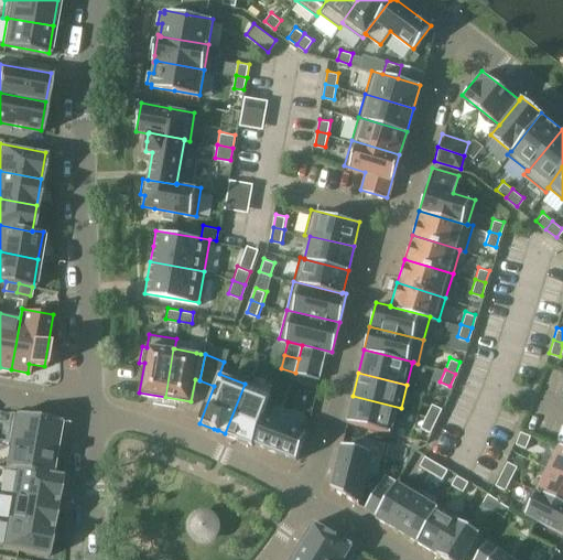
[(245,384),(225,433),(251,443),(252,441),(262,413),(270,394),(245,384)]
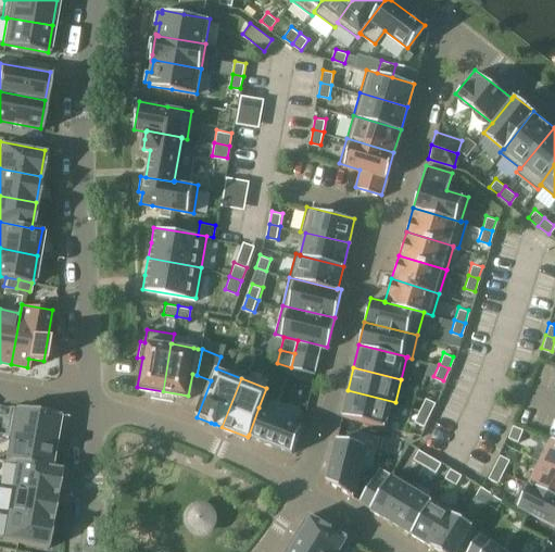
[(390,426),(395,402),(348,390),(341,414),(390,426)]
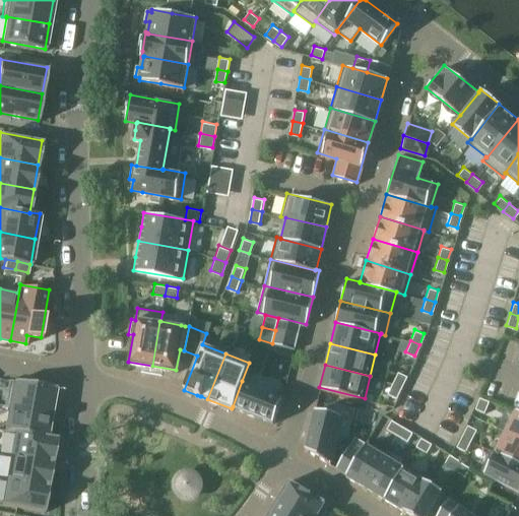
[(397,371),(392,382),(401,386),(406,375),(397,371)]
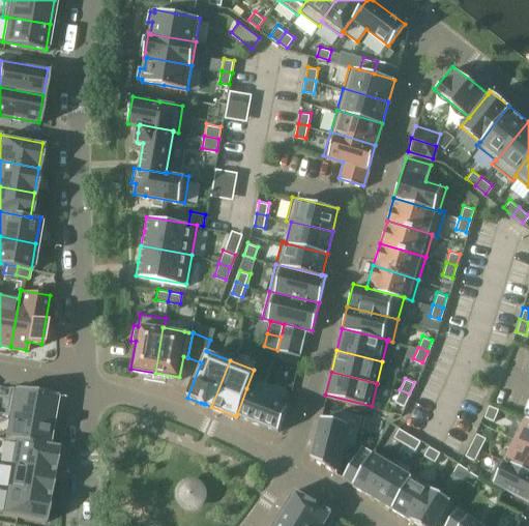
[(8,412),(52,419),(56,393),(8,385),(3,411),(8,412)]
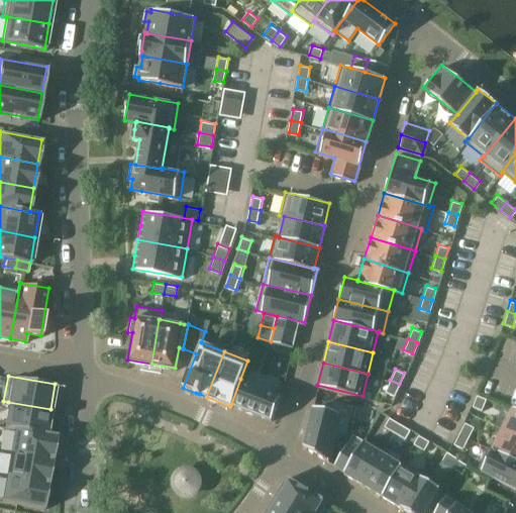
[(281,395),(240,379),(231,404),(271,419),(281,395)]
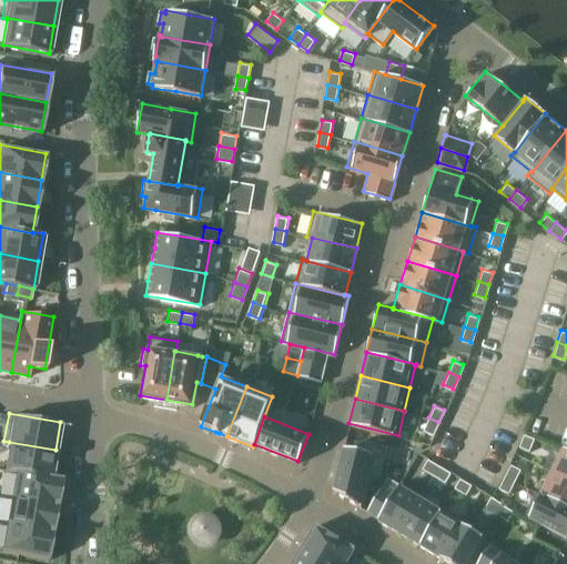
[(433,434),(438,422),(428,418),(423,429),(433,434)]
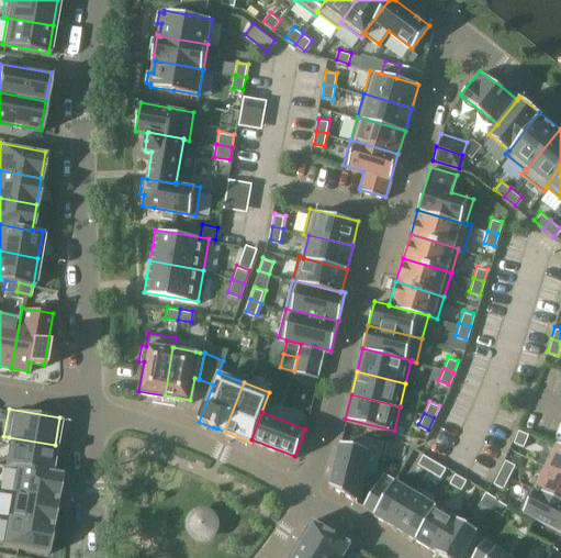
[(513,441),(523,445),(528,433),(518,428),(513,441)]
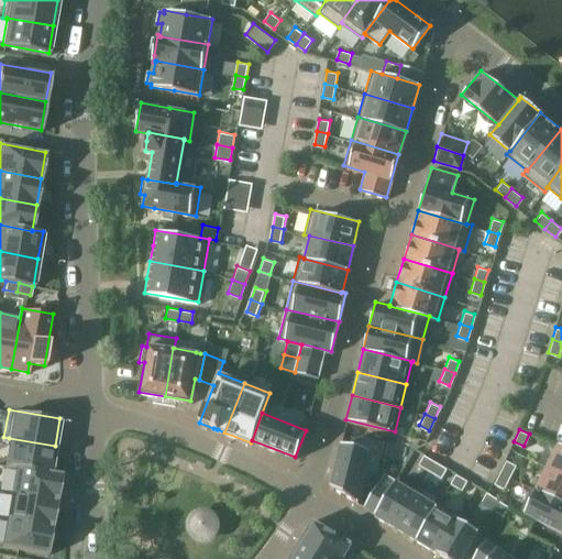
[(4,464),(14,467),(15,466),(51,472),(51,470),(55,446),(9,438),(4,463),(4,464)]
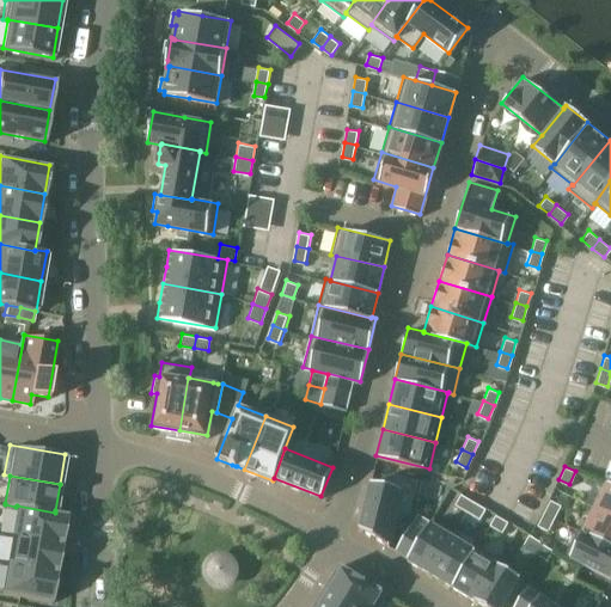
[(403,489),(370,480),(358,527),(389,545),(403,489)]
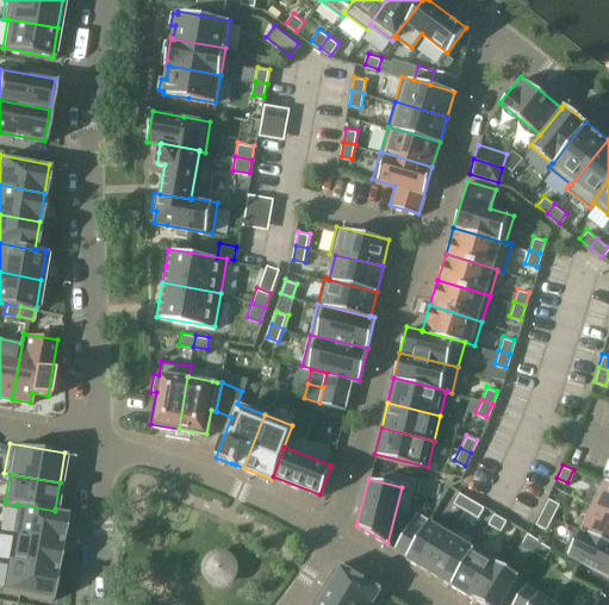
[(608,512),(608,480),(606,479),(592,505),(608,512)]
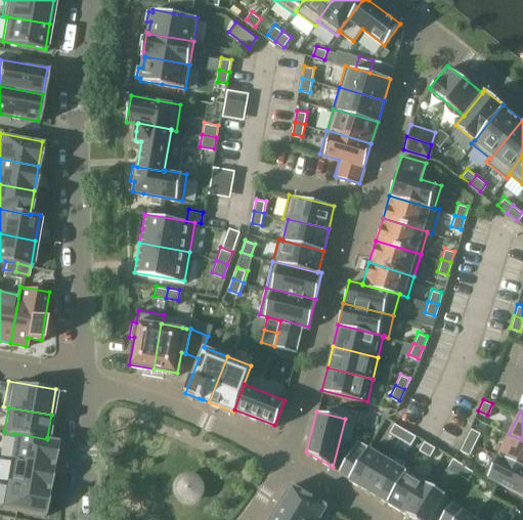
[(389,431),(399,437),(404,429),(394,422),(389,431)]
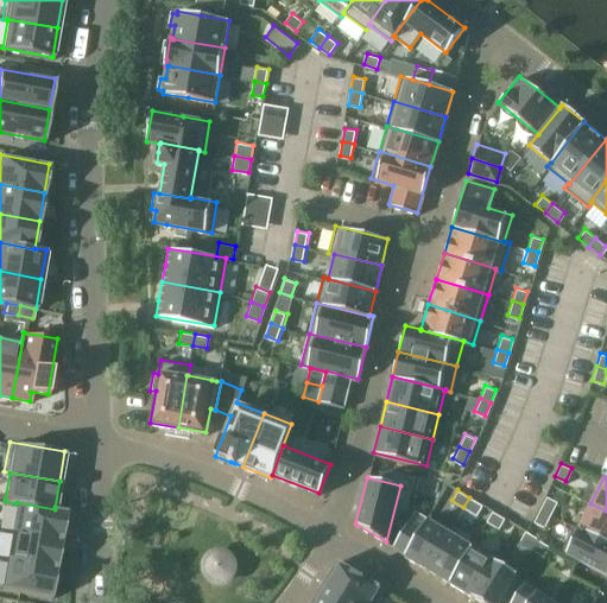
[(545,495),(539,508),(550,513),(556,500),(545,495)]
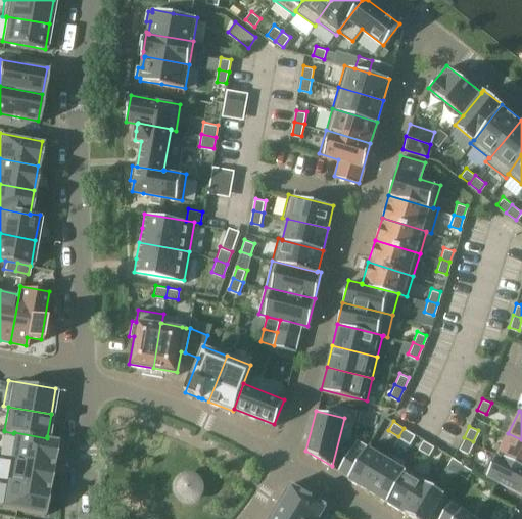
[(415,434),(404,428),(398,436),(410,442),(415,434)]
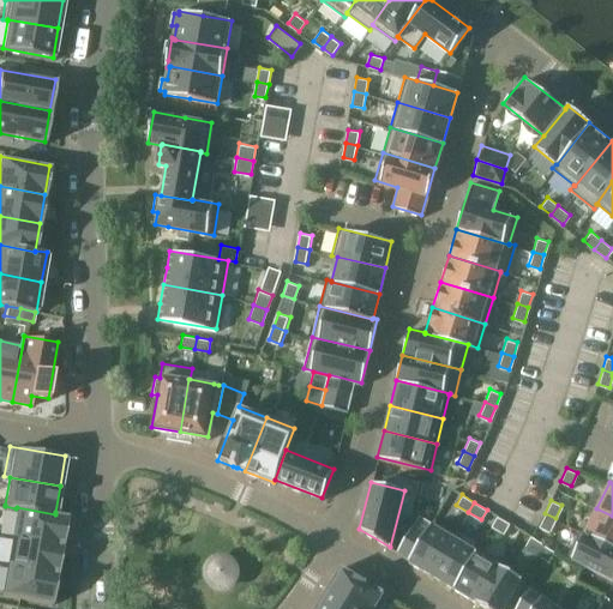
[(67,514),(55,512),(55,514),(17,507),(16,508),(11,536),(61,544),(66,516),(67,514)]
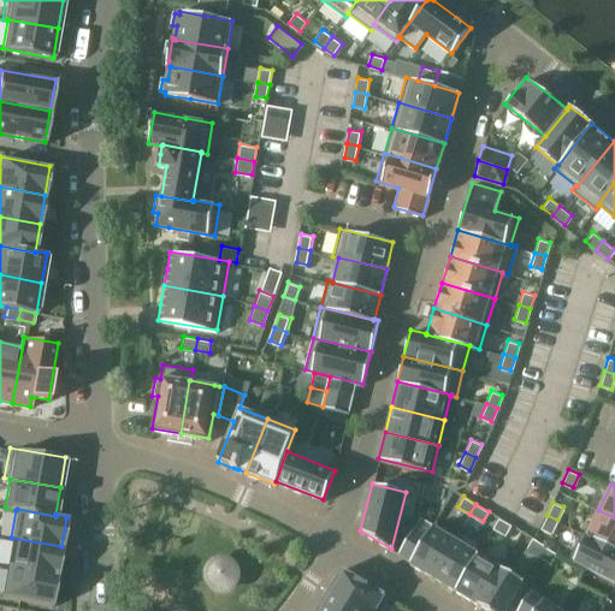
[(614,517),(598,510),(586,533),(586,534),(614,549),(614,517)]
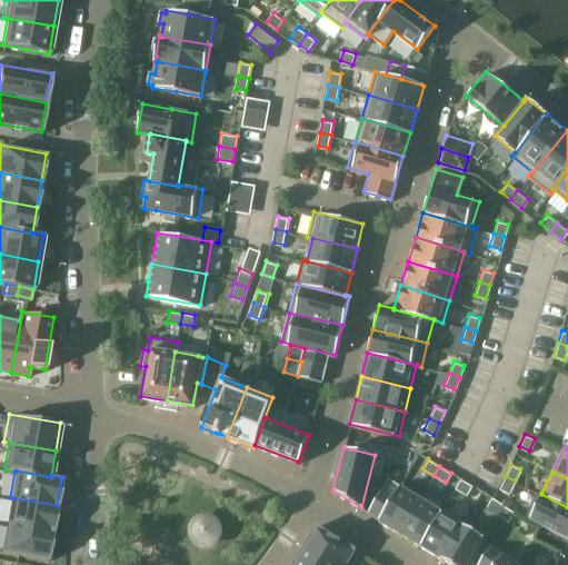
[(505,476),(499,487),(509,493),(515,481),(505,476)]
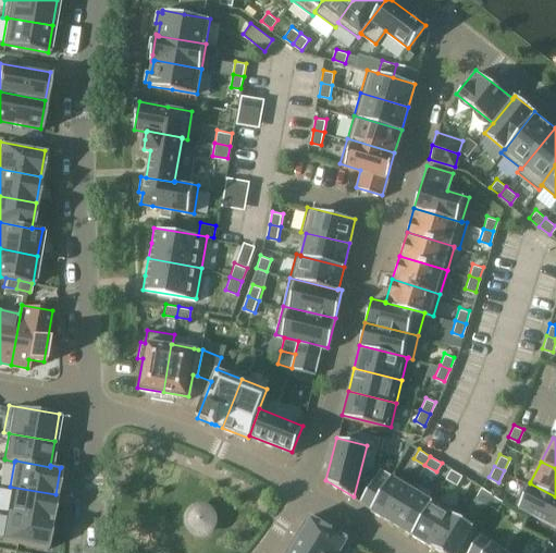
[(380,467),(374,476),(385,482),(390,475),(391,474),(380,467)]
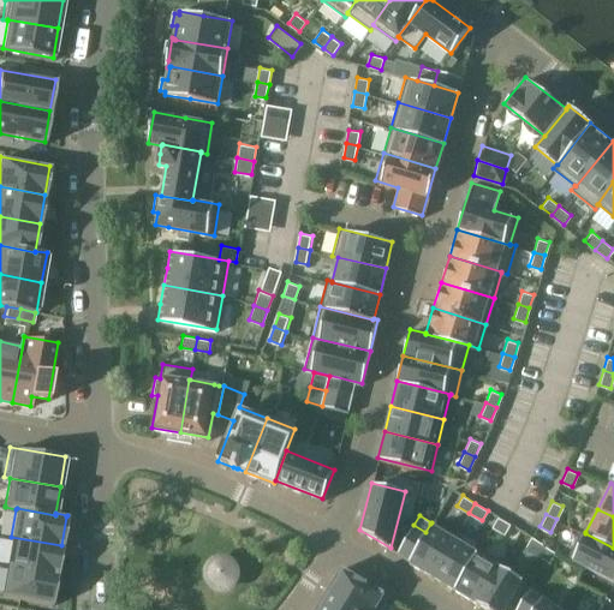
[(504,533),(510,524),(498,516),(492,526),(504,533)]
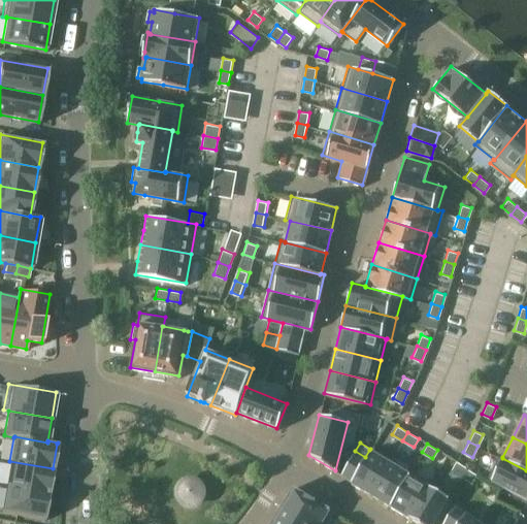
[(393,458),(372,446),(370,449),(365,457),(351,482),(370,494),(390,462),(391,463),(393,458)]
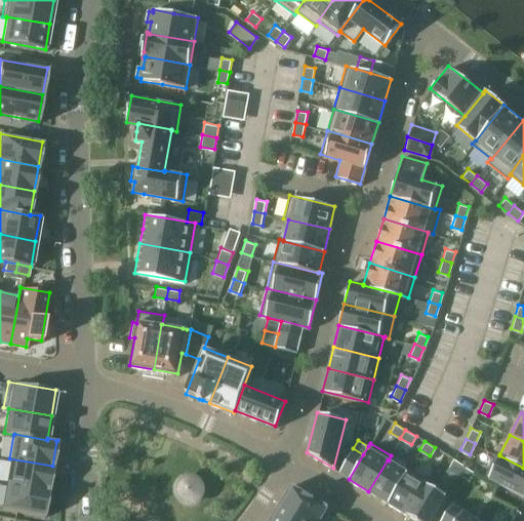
[(484,476),(523,495),(523,468),(499,455),(499,454),(495,452),(484,476)]
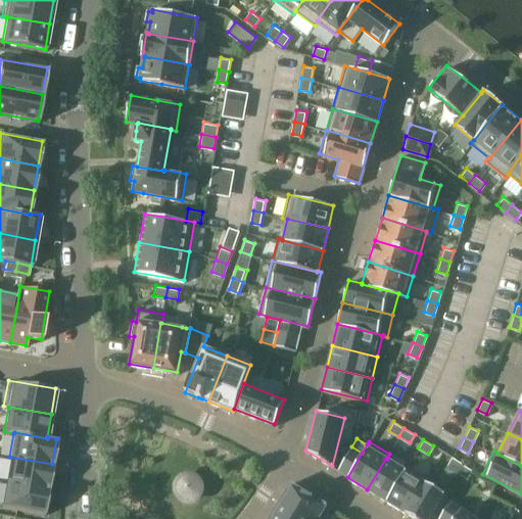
[(452,456),(446,465),(457,471),(462,462),(452,456)]
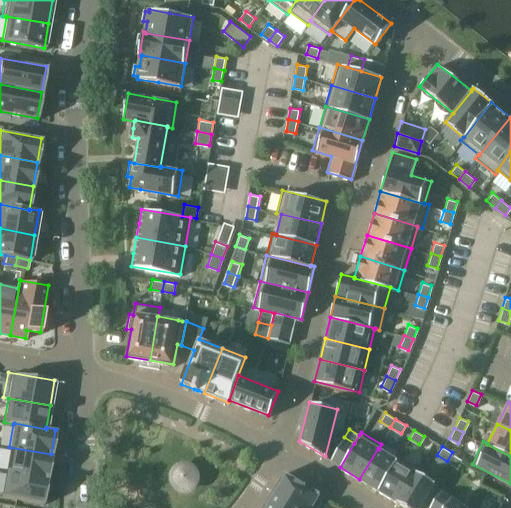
[(9,447),(5,470),(47,478),(51,454),(9,447)]
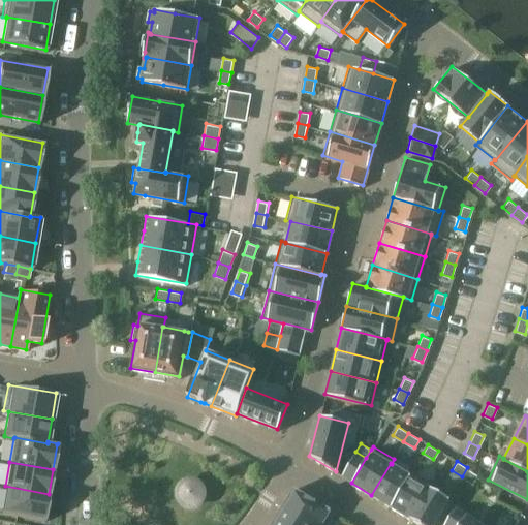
[(371,495),(391,506),(410,474),(409,474),(392,464),(391,463),(371,495)]
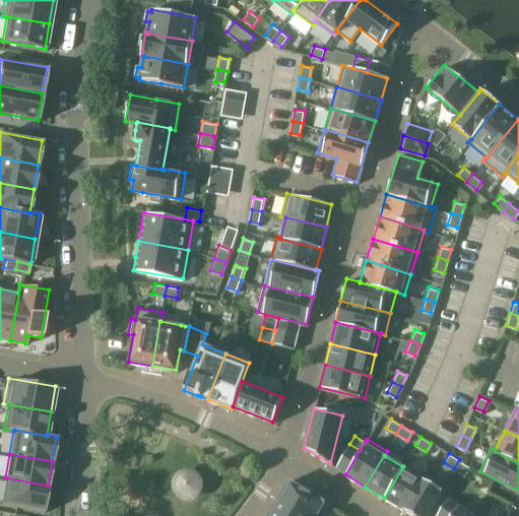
[(469,466),(459,460),(454,469),(464,475),(469,466)]
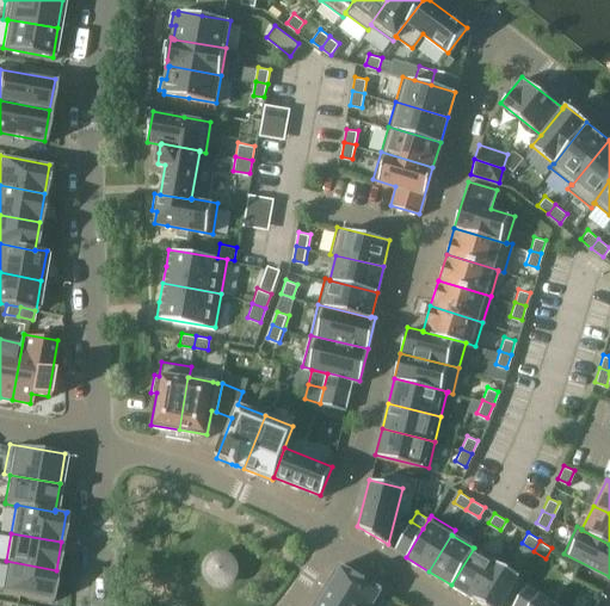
[(475,543),(473,548),(474,548),(451,585),(474,598),(499,556),(475,543)]
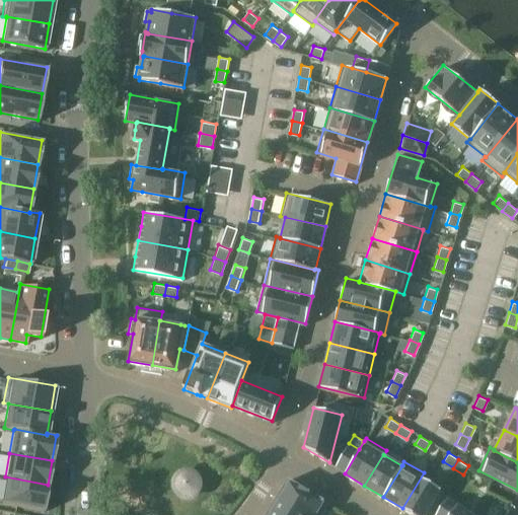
[(172,475),(171,484),(174,491),(180,496),(188,498),(196,496),(201,491),(204,483),(203,475),(198,469),(191,465),(183,465),(176,469),(172,475)]
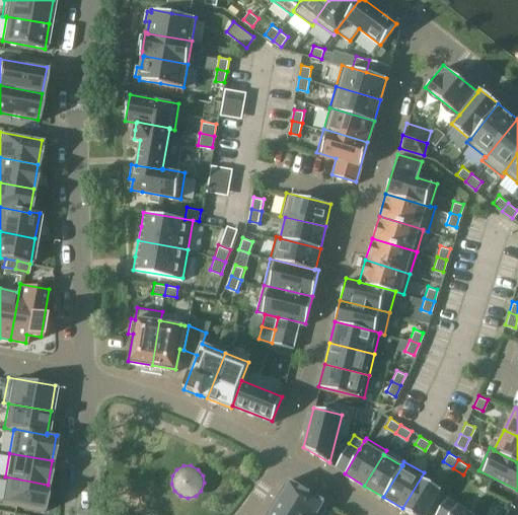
[(424,472),(402,508),(413,514),(425,514),(443,485),(424,472)]
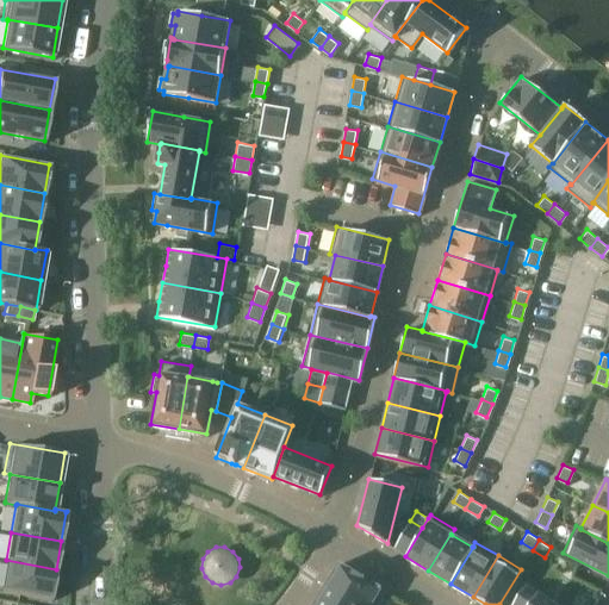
[(51,598),(56,569),(6,560),(1,590),(51,598)]
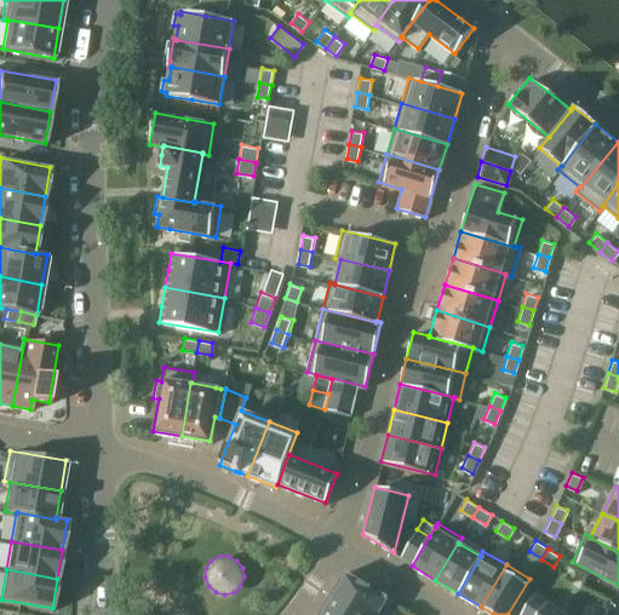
[(330,595),(364,614),(383,614),(393,599),(344,570),(330,595)]
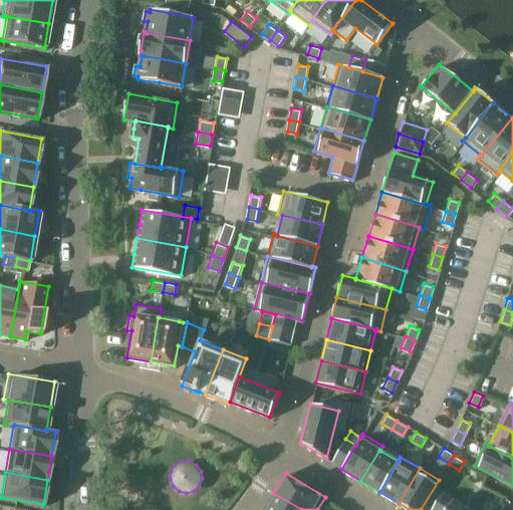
[(470,509),(443,491),(430,509),(470,509)]
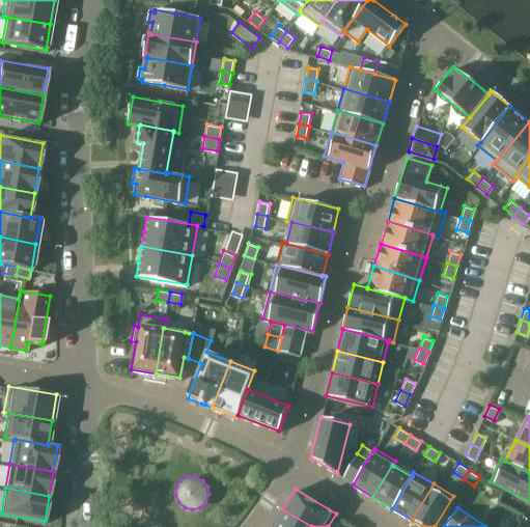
[(271,526),(311,526),(282,509),(271,526)]
